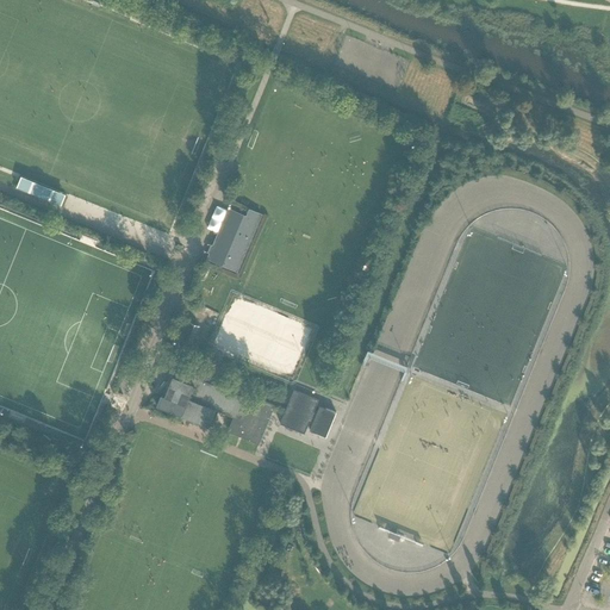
[(67,194),(22,176),(17,188),(62,206),(67,194)]
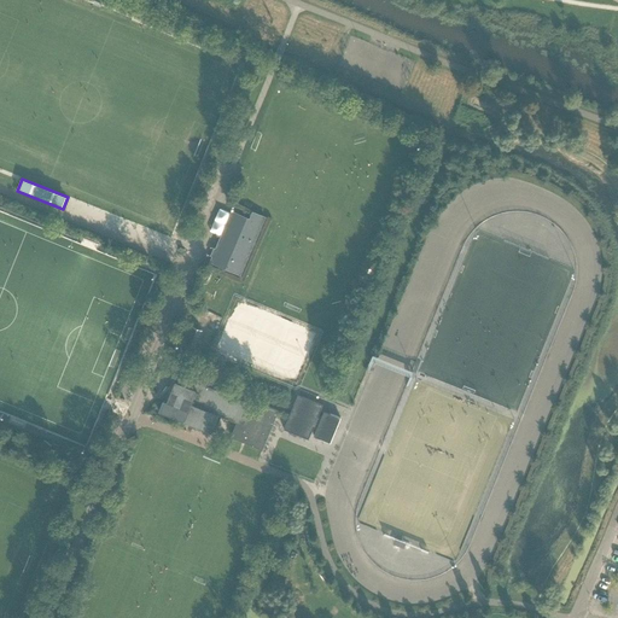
[(250,220),(232,213),(210,262),(240,275),(264,217),(252,213),(250,220)]
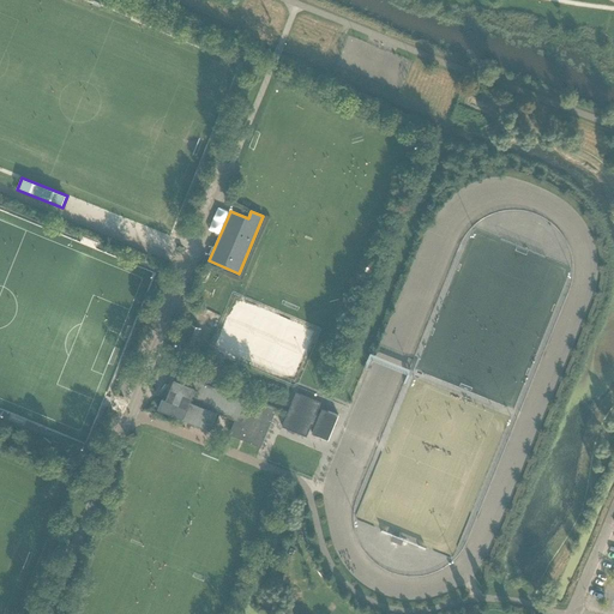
[(188,349),(198,326),(191,324),(182,345),(188,349)]
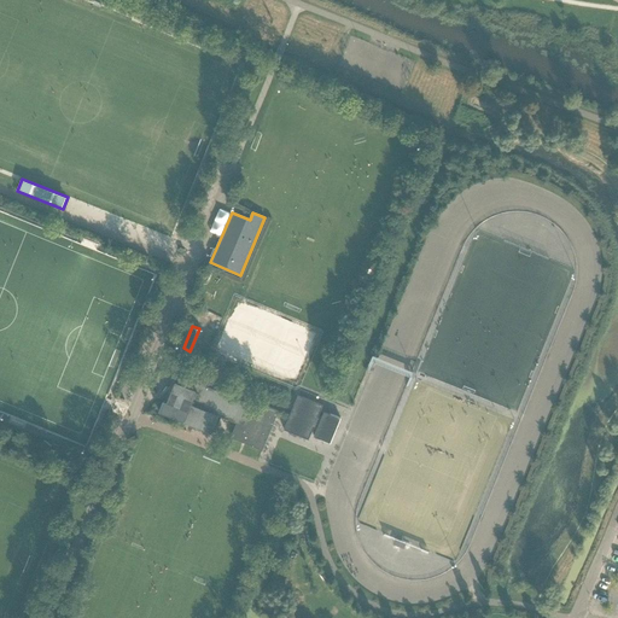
[(158,412),(185,423),(211,433),(214,435),(221,417),(237,424),(245,427),(255,406),(186,378),(184,385),(172,380),(169,388),(165,386),(159,395),(163,397),(168,390),(168,391),(164,401),(163,401),(158,412)]
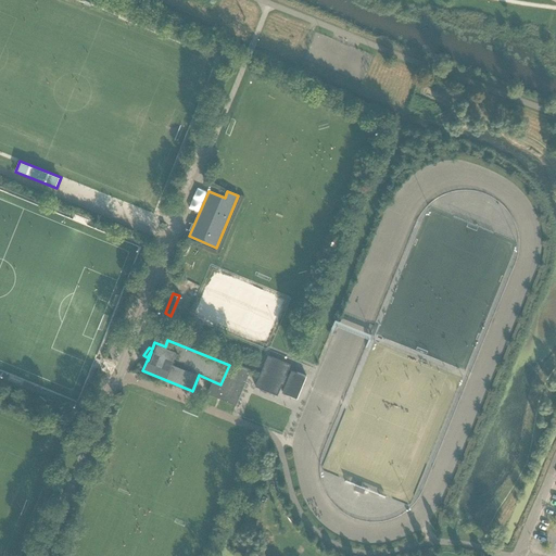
[(268,355),(255,387),(278,395),(282,384),(285,386),(282,392),(298,399),(306,376),(291,370),(289,377),(286,376),(291,365),(268,355)]
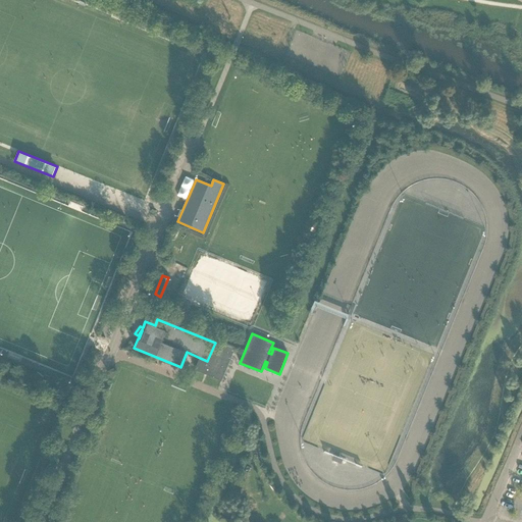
[(207,361),(200,358),(195,369),(222,380),(236,347),(220,341),(219,345),(215,343),(207,361)]
